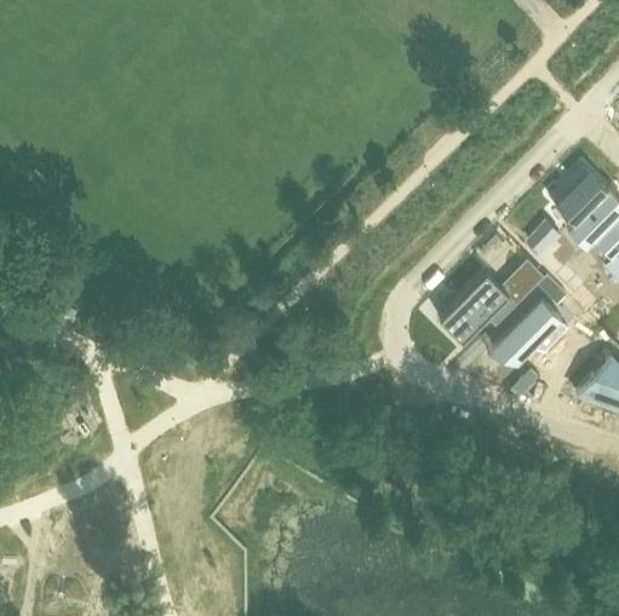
[(582,160),(549,193),(573,218),(606,184),(582,160)]
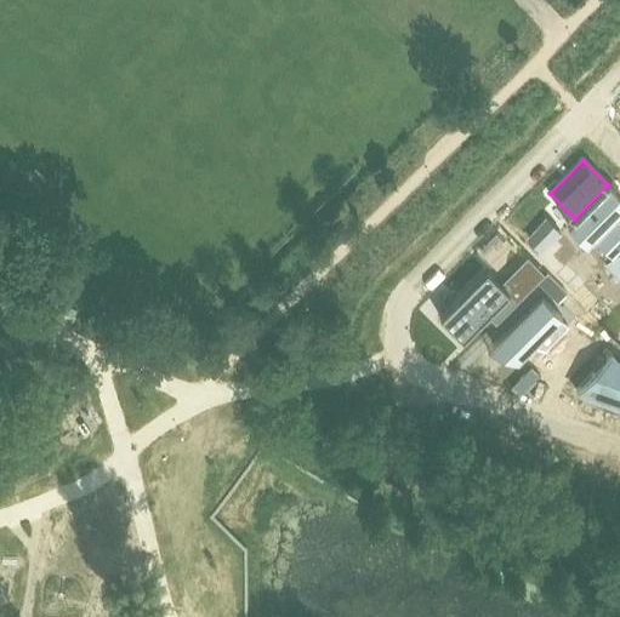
[(572,227),(569,230),(587,249),(590,246),(618,218),(619,215),(619,210),(604,194),(599,200),(572,227)]
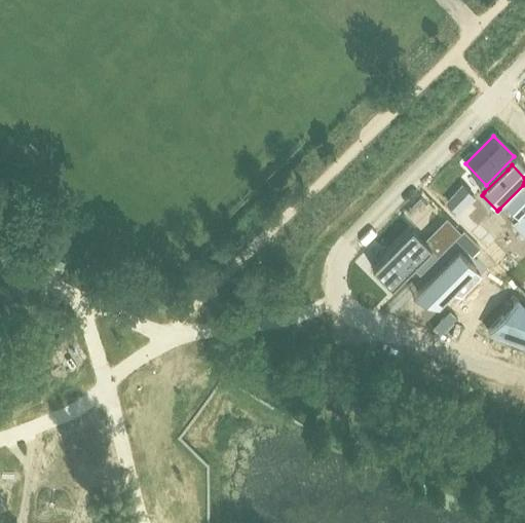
[(524,186),(523,185),(499,209),(516,224),(524,214),(524,186)]
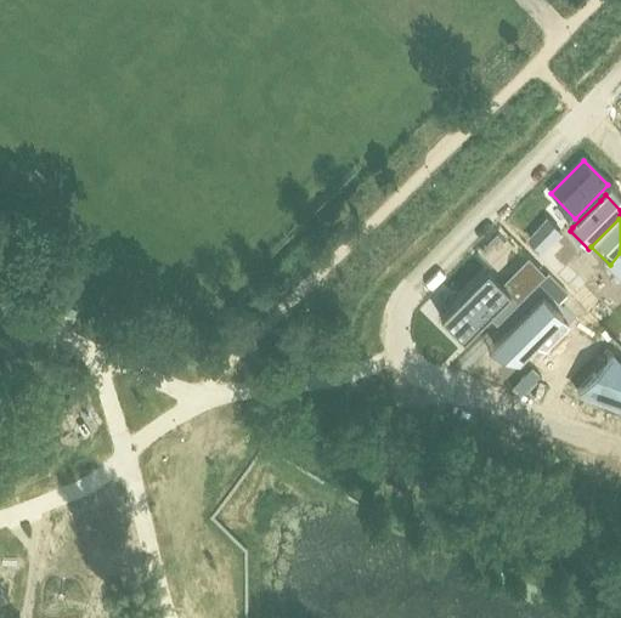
[(546,221),(525,242),(540,256),(560,236),(546,221)]
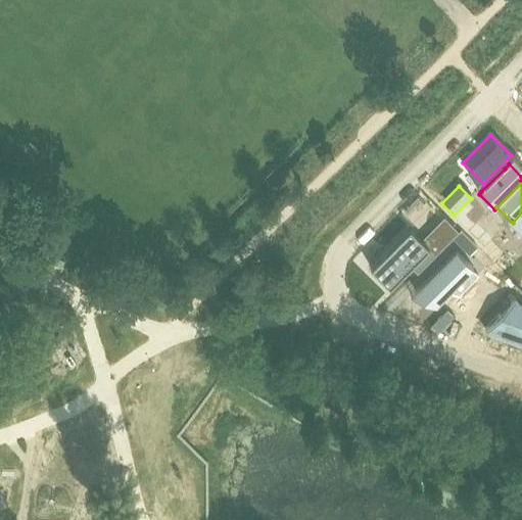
[(521,213),(513,223),(505,230),(521,246),(521,244),(521,213)]
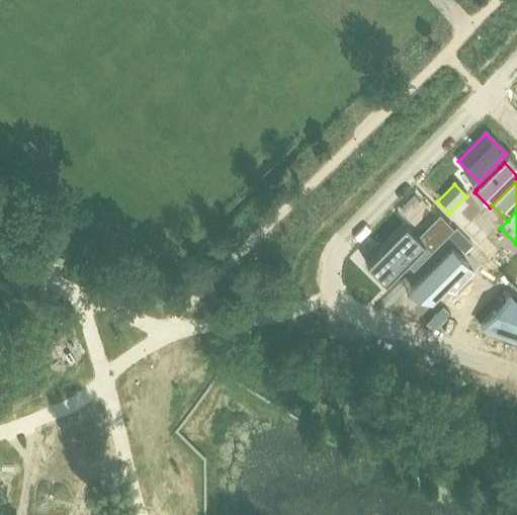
[(453,211),(447,217),(458,229),(464,223),(453,211)]
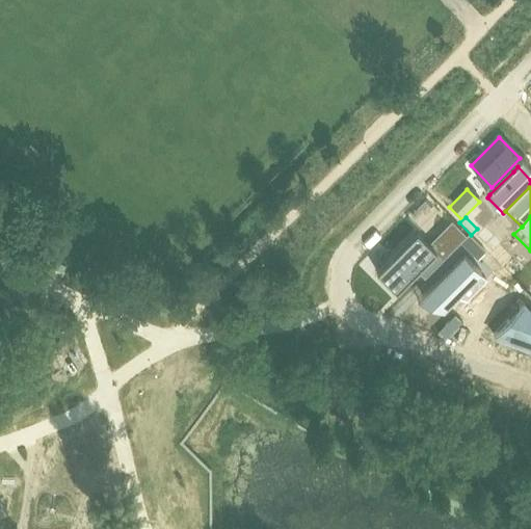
[(416,235),(375,274),(395,294),(418,271),(425,279),(463,239),(450,226),(428,247),(416,235)]
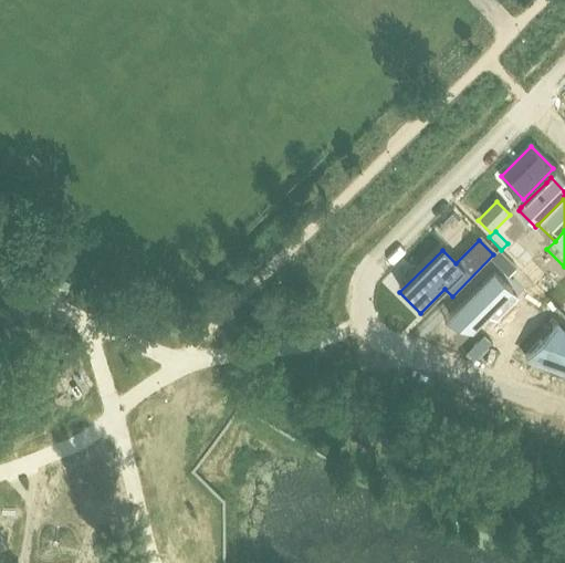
[(497,252),(488,262),(491,266),(502,258),(497,252)]
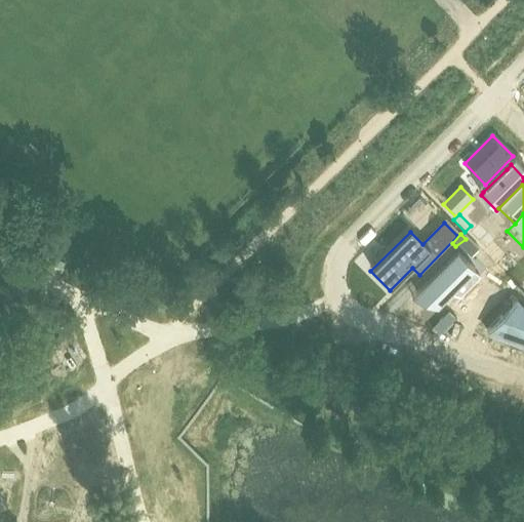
[(472,244),(464,251),(470,258),(478,250),(472,244)]
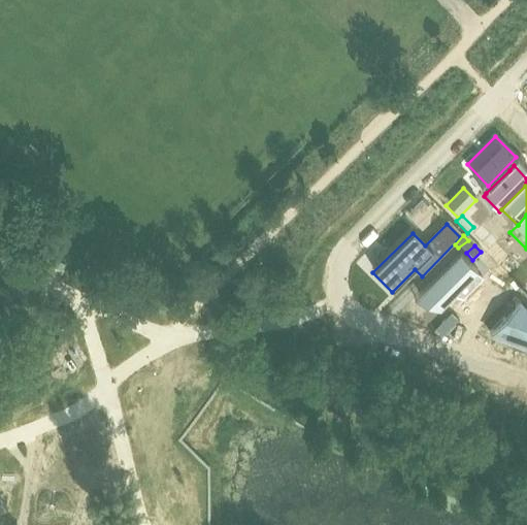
[(460,256),(419,297),(442,308),(451,300),(460,304),(472,292),(465,286),(475,275),(460,256)]
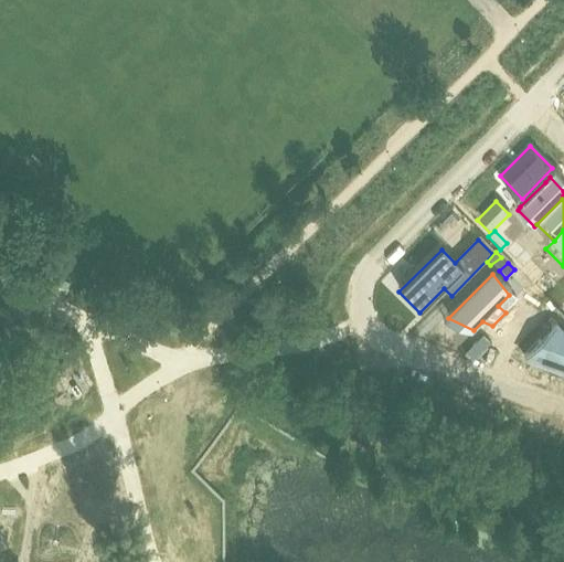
[(555,326),(522,359),(543,367),(544,364),(557,369),(556,371),(563,373),(563,333),(559,329),(555,326)]
